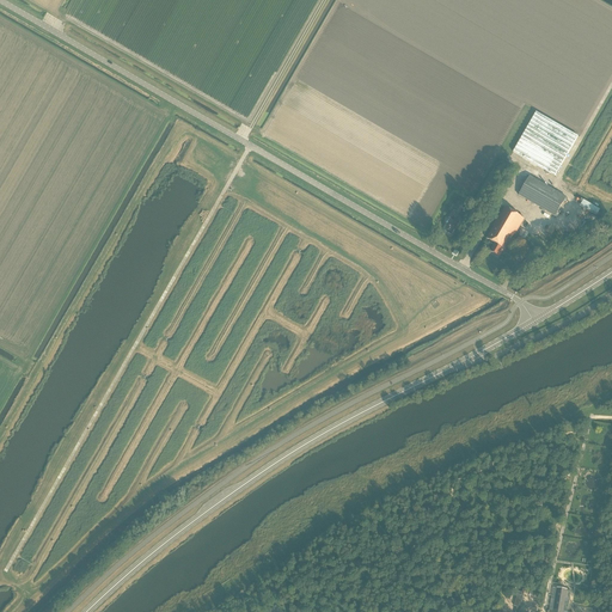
[(537,112),(514,152),(556,176),(579,136),(537,112)]
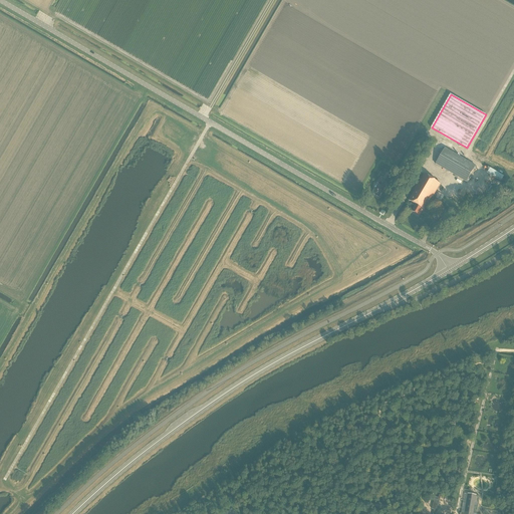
[(476,166),(445,148),(436,165),(467,182),(476,166)]
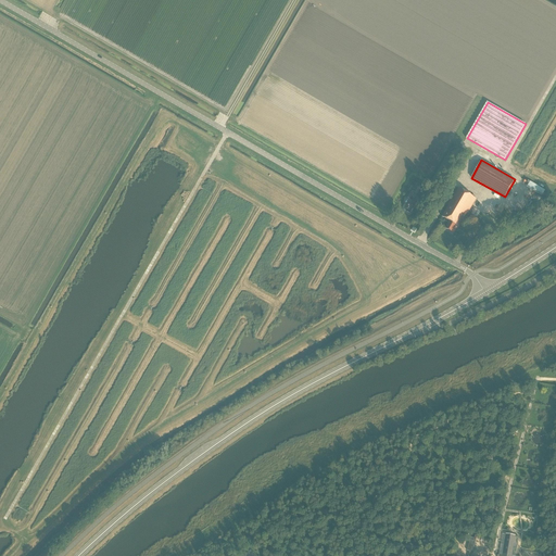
[(545,190),(530,181),(527,187),(542,196),(545,190)]
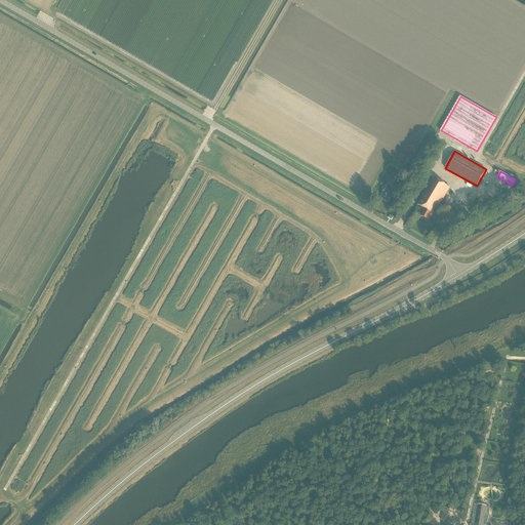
[(434,214),(449,188),(433,177),(417,205),(425,208),(420,216),(425,218),(428,220),(429,220),(432,213),(434,214)]
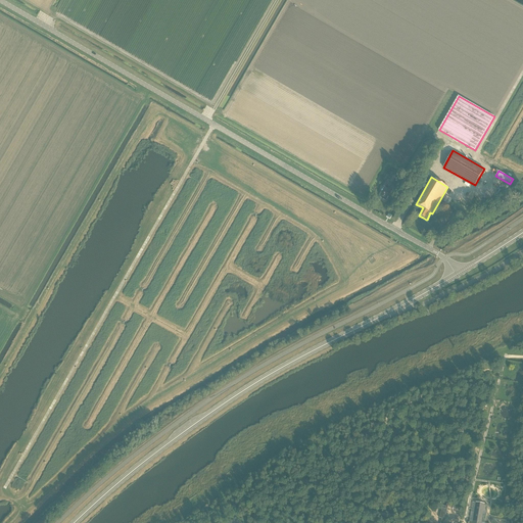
[(385,188),(381,196),(383,197),(382,198),(386,200),(391,192),(385,188)]
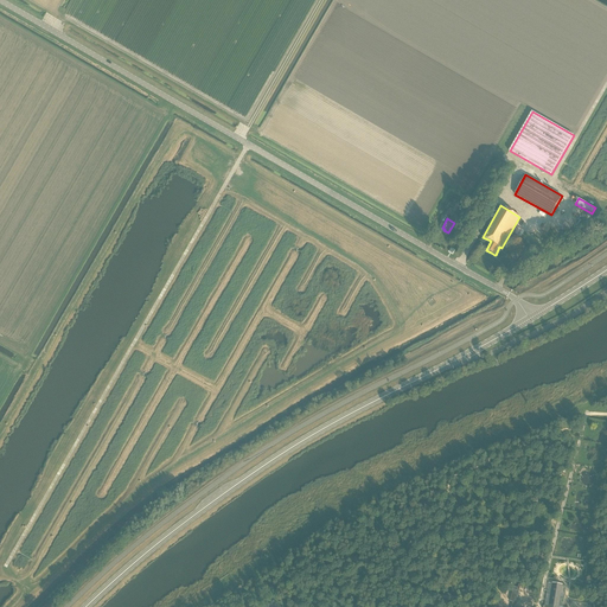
[(558,606),(563,586),(553,583),(549,606),(545,606),(544,606),(558,606)]
